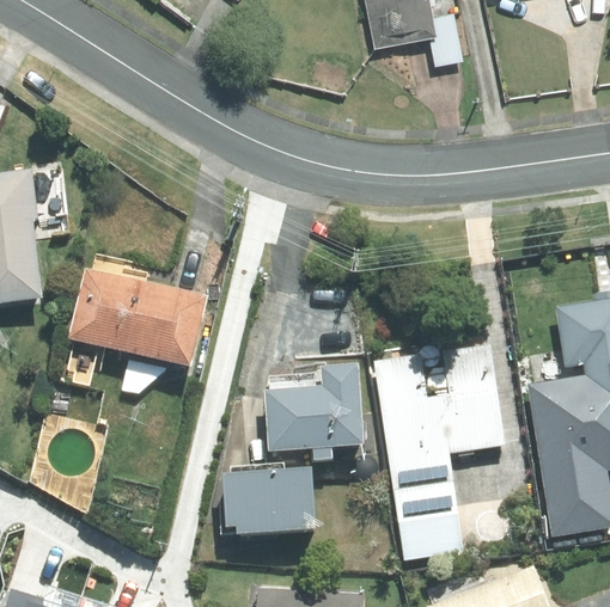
[(437,36),(429,0),(365,0),(374,49),(437,36)]
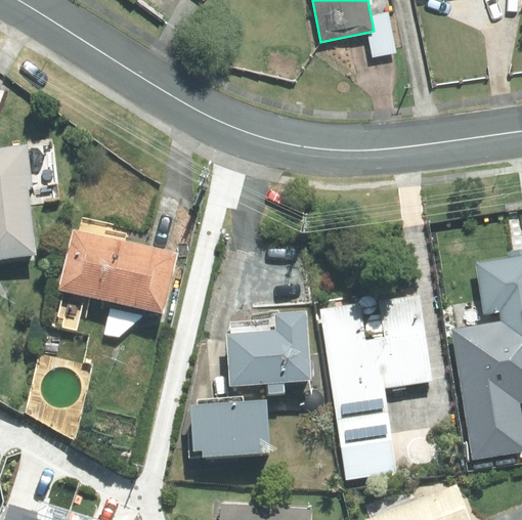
[(0,261),(38,257),(30,187),(34,187),(29,145),(0,148),(0,261)]
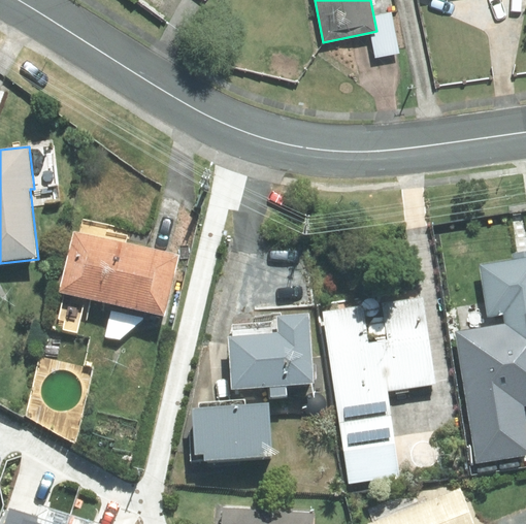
[(165,319),(179,257),(73,231),(59,292),(165,319)]
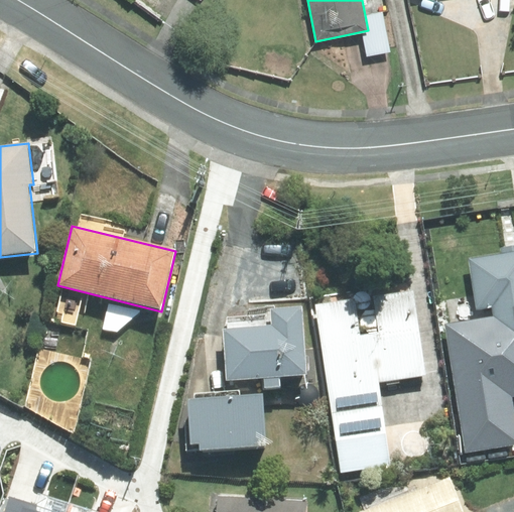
[(501,378),(513,354),(513,278),(498,269),(453,352),(501,378)]
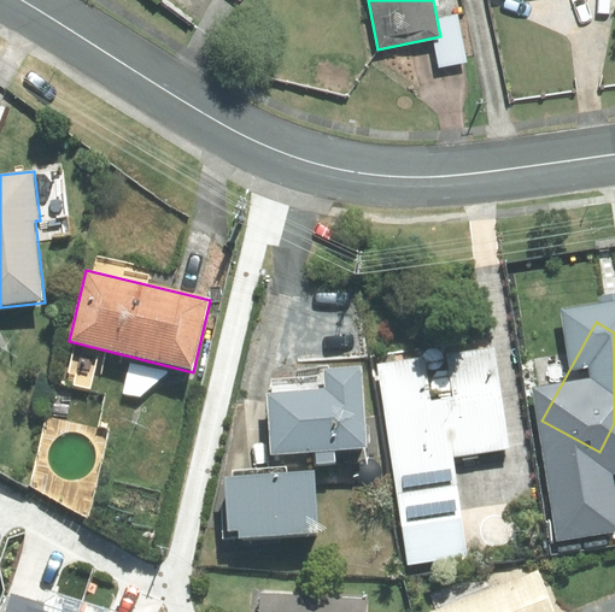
[(425,355),(376,363),(406,565),(467,555),(452,455),(509,448),(495,346),(445,352),(451,398),(431,399),(425,355)]
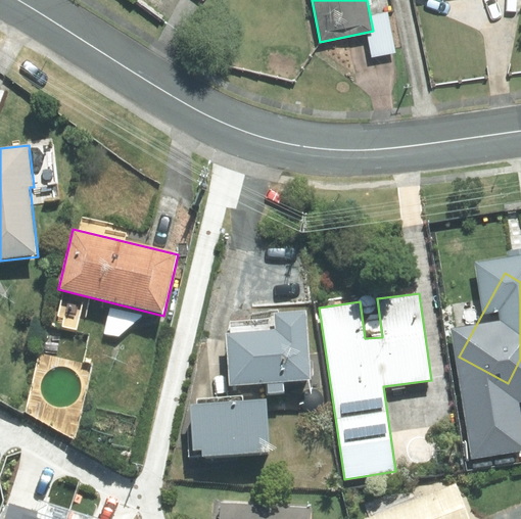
[(283,392),(283,383),(311,381),(306,313),(275,315),(275,332),(226,335),(228,386),(266,384),(267,393),(283,392)]
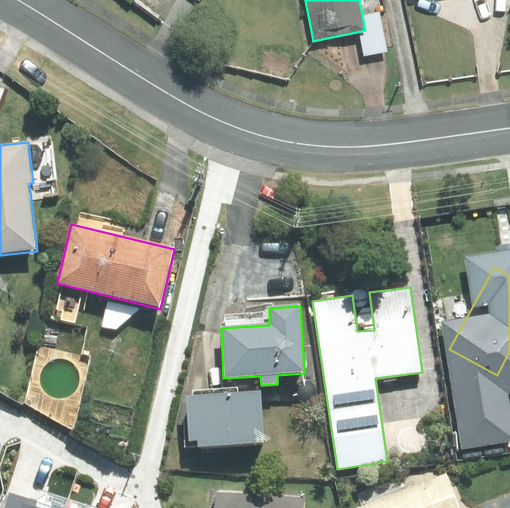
[(262,393),(186,399),(189,445),(198,444),(199,450),(266,444),(262,393)]
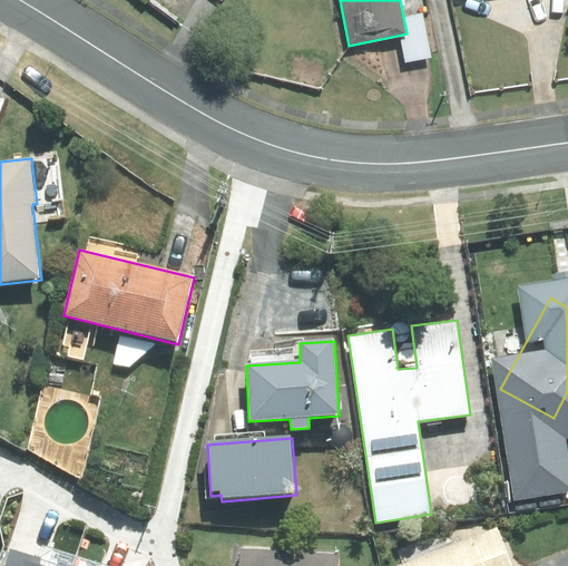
[(0,549),(50,511),(16,466),(0,477),(0,565),(7,565),(0,556),(0,549)]
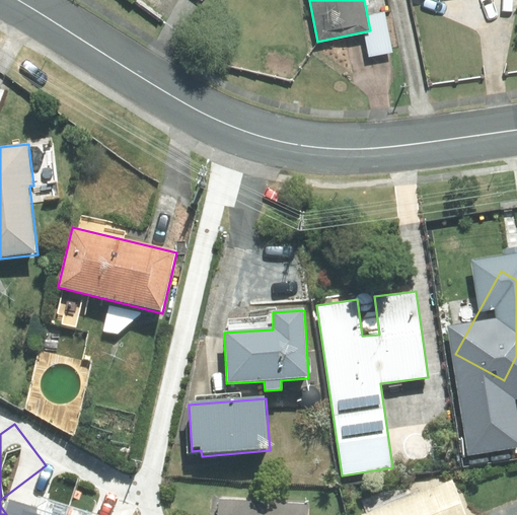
[(361,514),(465,514),(451,477),(361,514)]
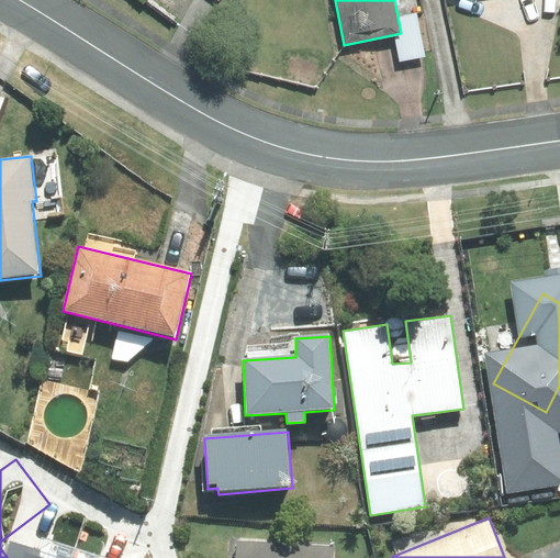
[(333,557),(334,544),(236,537),(235,557),(333,557)]
